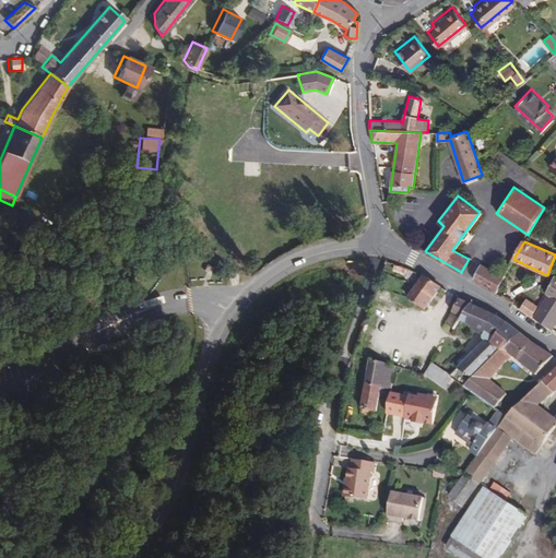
[(495,292),(504,277),(480,263),(472,279),(495,292)]
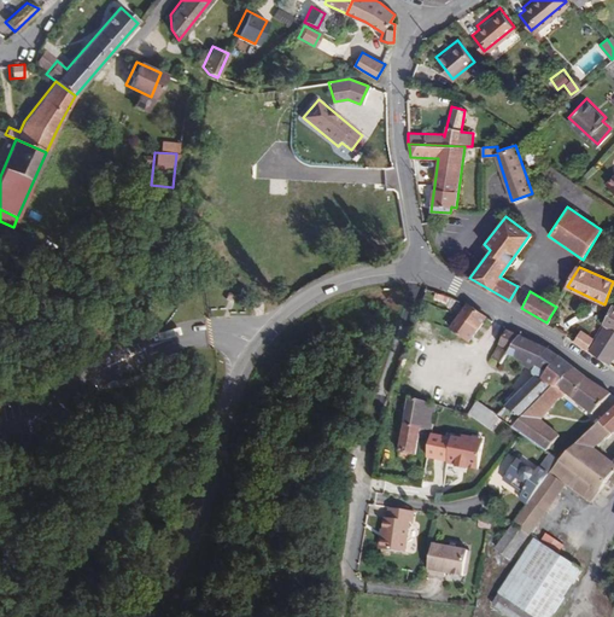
[(468,342),(485,316),(467,304),(450,327),(458,333),(457,333),(468,342)]
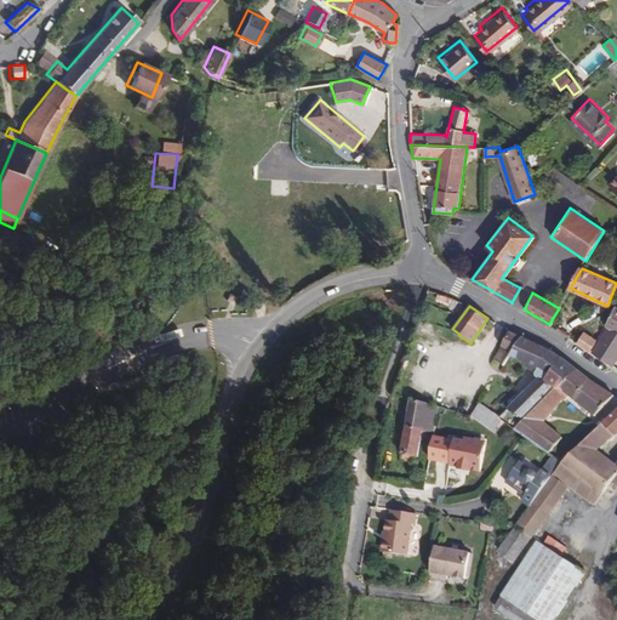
[(611,364),(616,354),(616,306),(615,306),(605,325),(607,328),(592,352),(594,353),(611,364)]
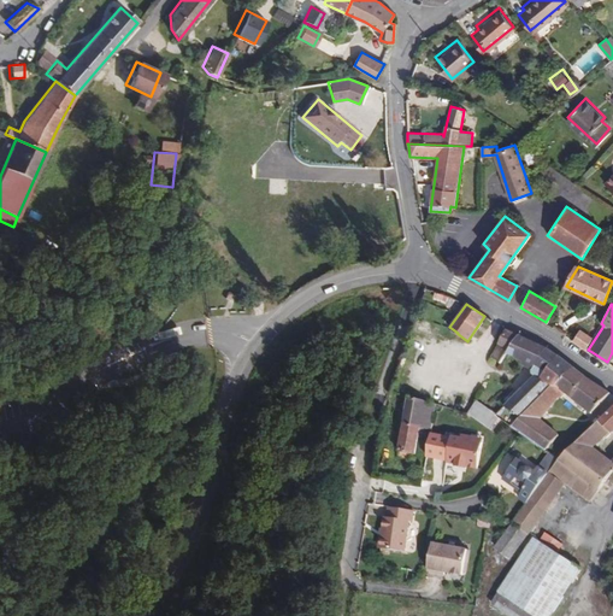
[(508,348),(518,335),(505,328),(497,344),(508,348)]
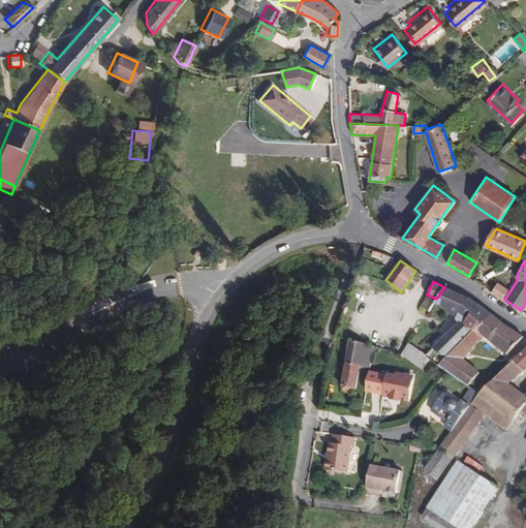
[(507,289),(497,281),(490,290),(502,299),(507,289)]
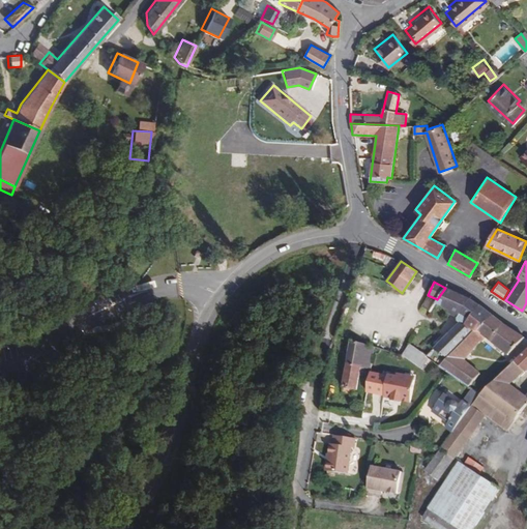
[(479,304),(463,295),(445,288),(437,299),(436,302),(458,313),(459,314),(457,317),(457,318),(458,320),(459,322),(428,354),(426,356),(429,357),(439,364),(464,342),(475,331),(492,316),(479,304)]
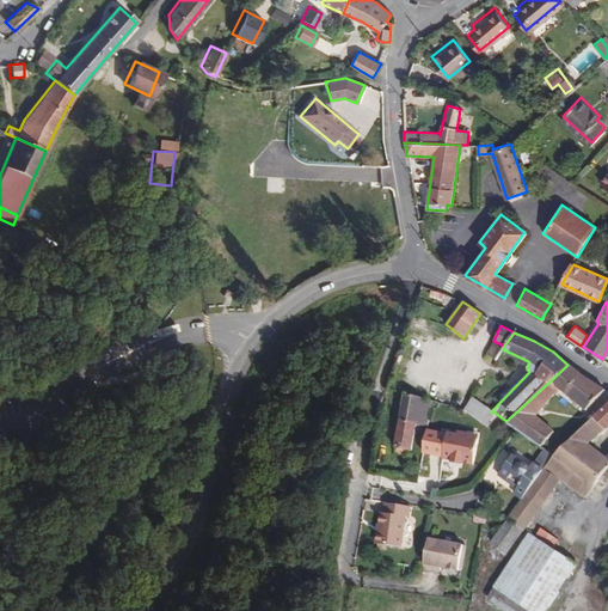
[(496,359),(503,349),(504,346),(493,341),(486,355),(496,359)]
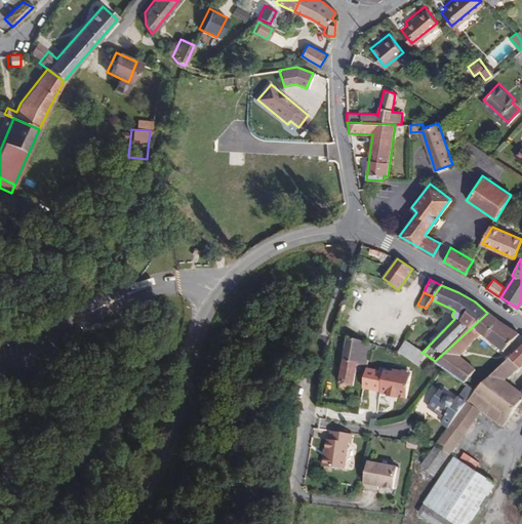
[(518,333),(487,313),(471,328),(459,338),(467,345),(474,336),(476,338),(480,334),(503,351),(518,333)]
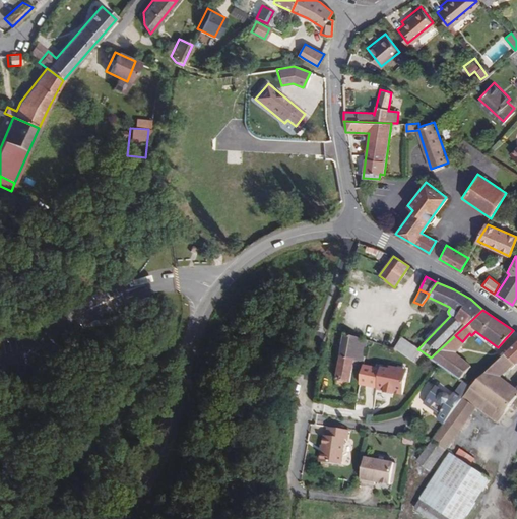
[(364,361),(367,339),(364,338),(347,334),(343,333),(335,379),(348,382),(353,359),(364,361)]
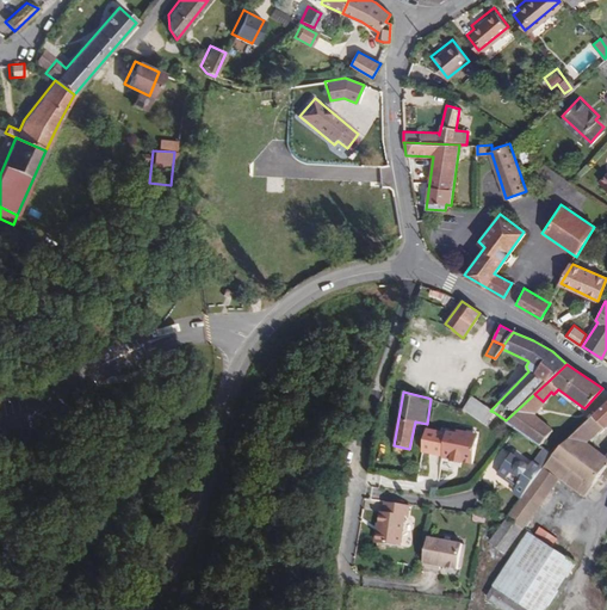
[(485,424),(494,412),(490,411),(493,408),(471,394),(463,407),(485,424)]
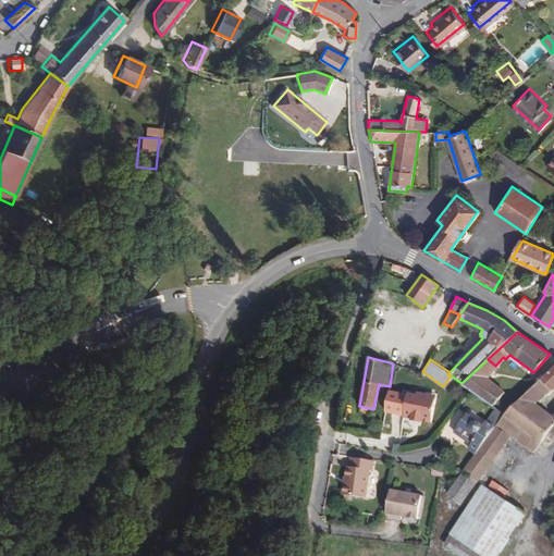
[(484,398),(494,384),(485,379),(495,366),(488,359),(462,383),(470,390),(472,391),(484,398)]
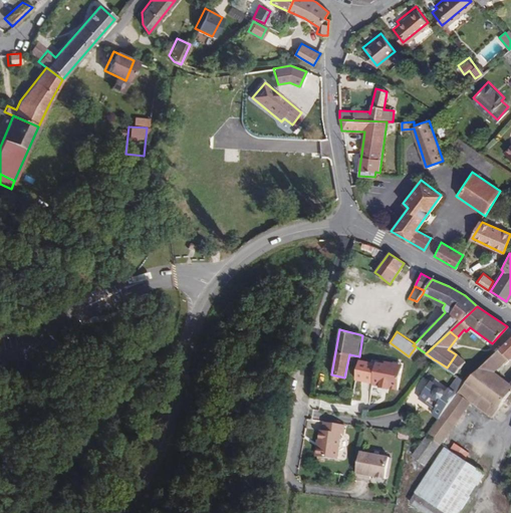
[(509,360),(510,357),(510,337),(493,355),(502,363),(501,364),(503,364),(508,359),(509,360)]
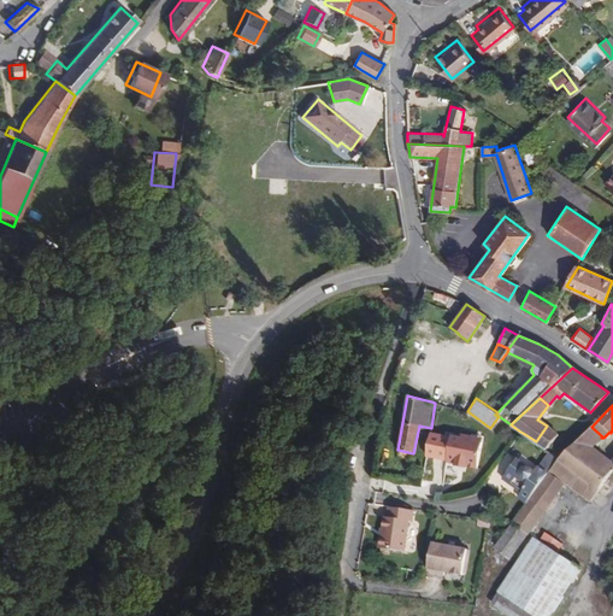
[(547,450),(558,434),(547,426),(536,441),(547,450)]
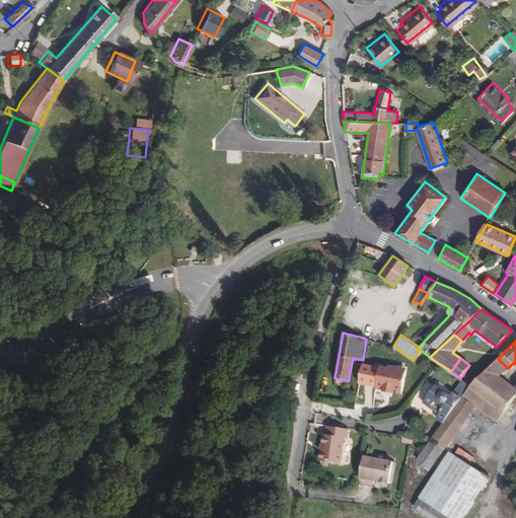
[(506,368),(507,367),(498,359),(495,362),(487,370),(484,372),(515,395),(515,393),(515,388),(502,378),(506,368)]
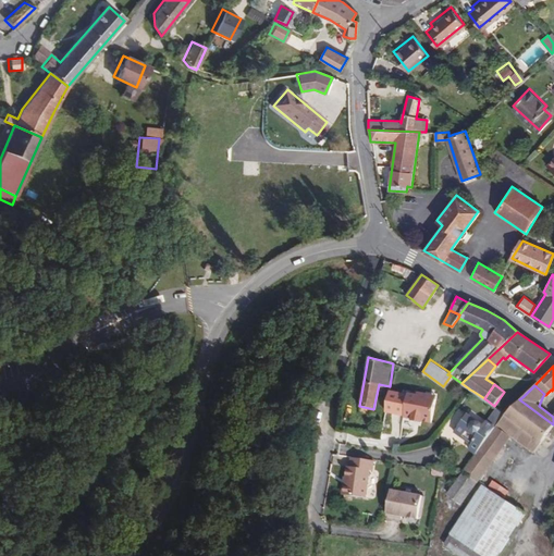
[(522,397),(531,388),(529,386),(521,393),(520,392),(515,397),(516,398),(514,400),(516,403),(519,399),(522,397)]
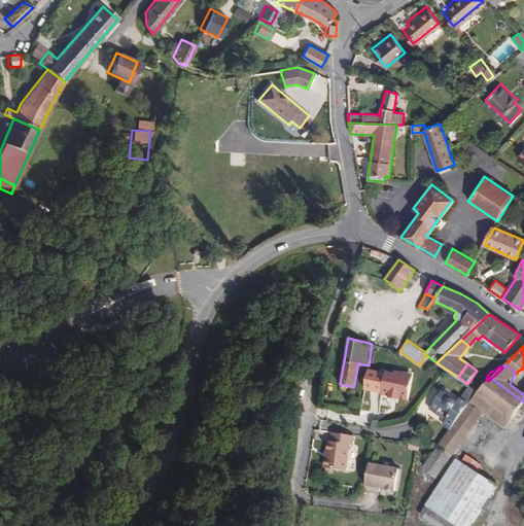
[(383,371),(369,369),(365,389),(380,392),(383,371)]
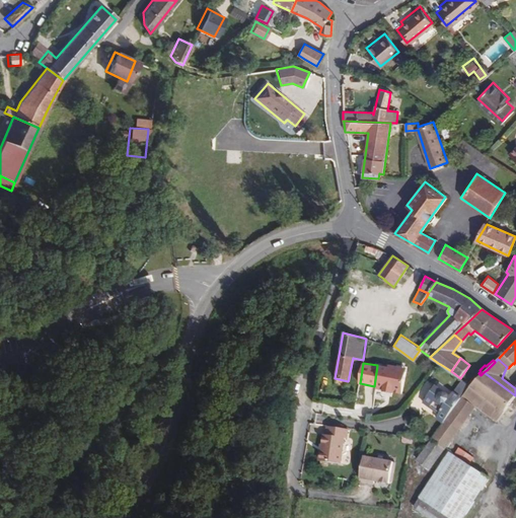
[(401,392),(406,372),(396,370),(395,367),(390,366),(387,368),(379,367),(375,388),(384,389),(392,390),(401,392)]
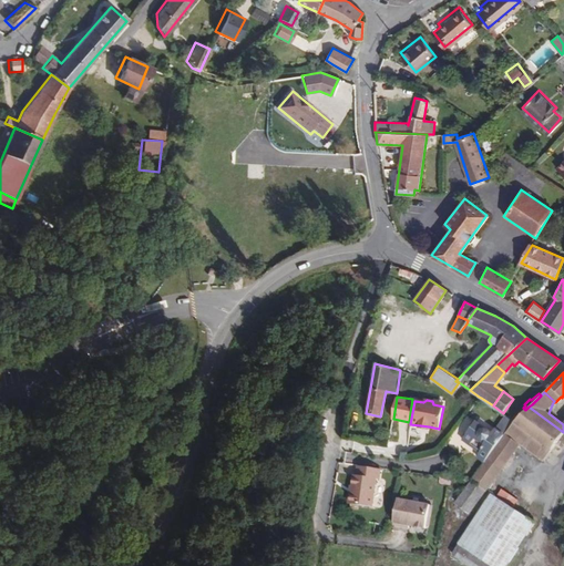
[(563,432),(529,407),(525,410),(514,421),(504,434),(518,443),(531,453),(532,451),(519,441),(526,431),(551,449),(563,432)]
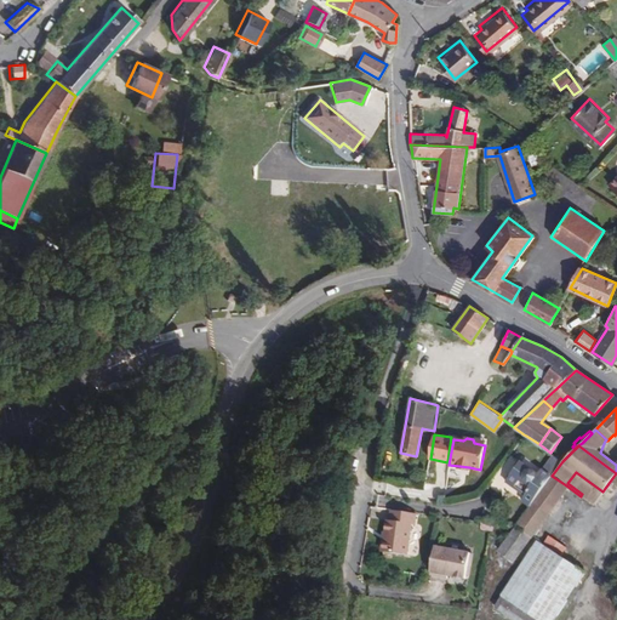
[(552,476),(563,461),(552,453),(541,470),(552,476)]
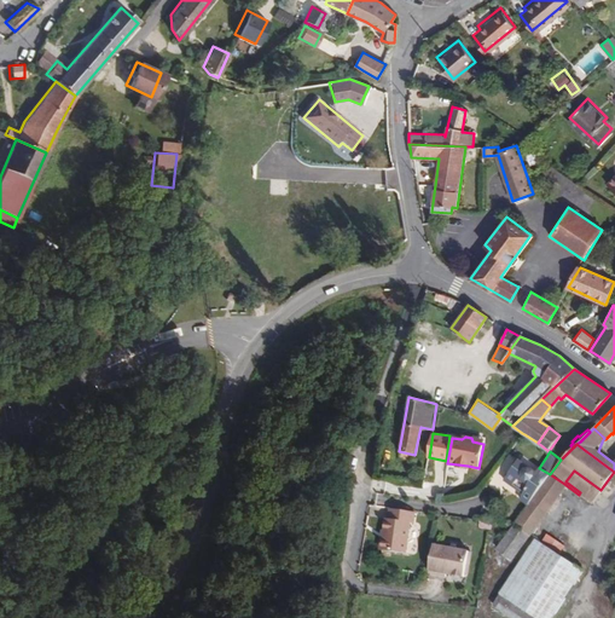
[(541,485),(550,474),(539,468),(537,473),(518,460),(505,478),(524,491),(520,498),(528,504),(541,485)]
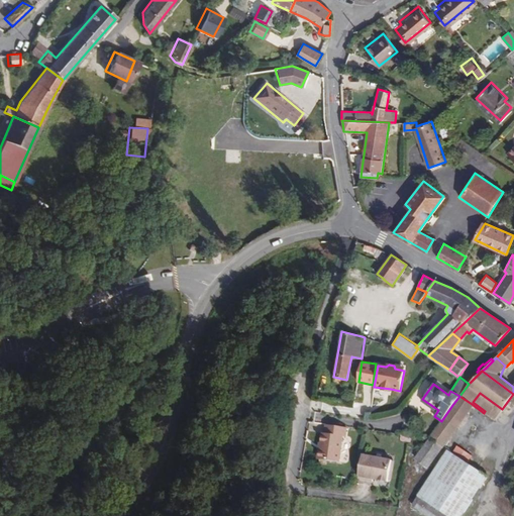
[(502,409),(480,393),(473,402),(485,411),(494,418),(502,410),(502,409)]
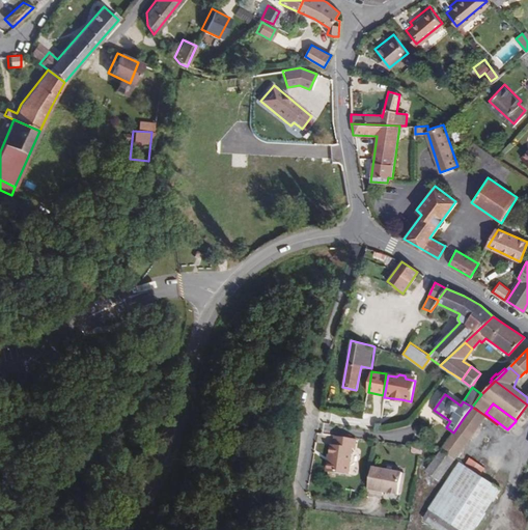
[(476,425),(484,415),(472,407),(465,416),(476,425)]
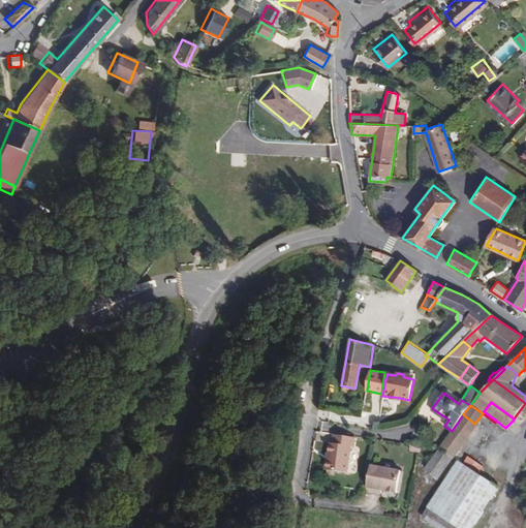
[(462,447),(469,439),(470,438),(468,436),(476,425),(474,424),(463,414),(452,431),(439,447),(424,468),(436,477),(460,446),(462,447)]
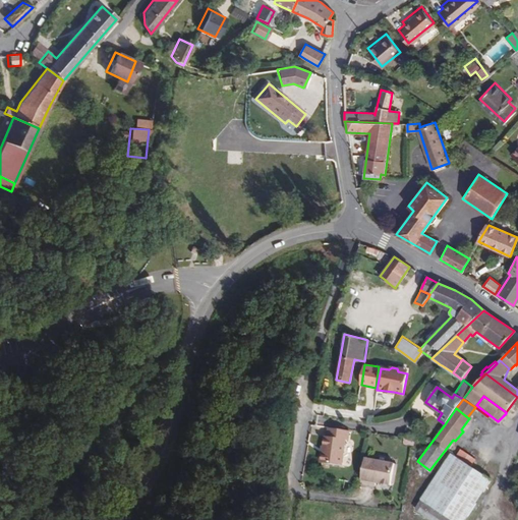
[(343,465),(347,439),(349,439),(351,429),(328,426),(327,436),(323,436),(320,461),(343,465)]
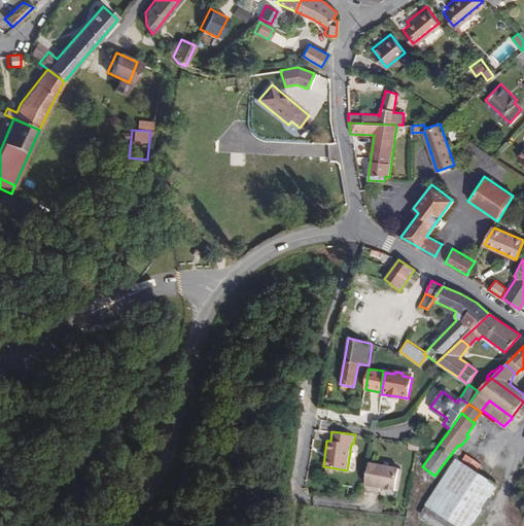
[(465,460),(467,458),(468,456),(464,453),(459,460),(465,464),(465,462),(465,460)]
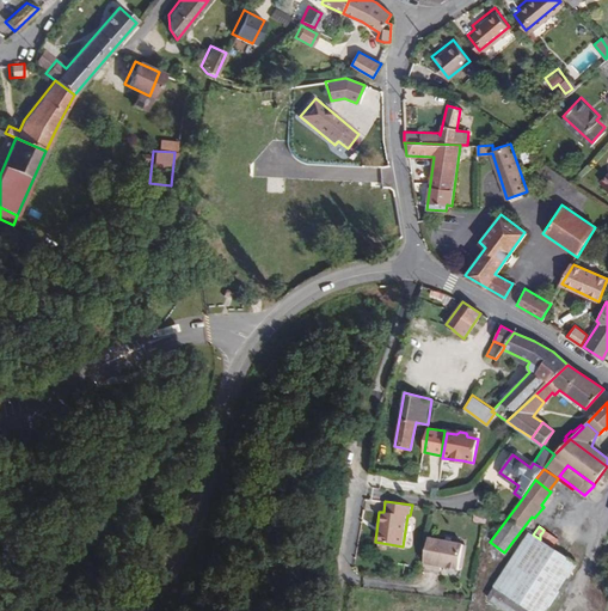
[(556,538),(544,530),(542,532),(540,535),(540,537),(540,539),(550,547),(556,538)]
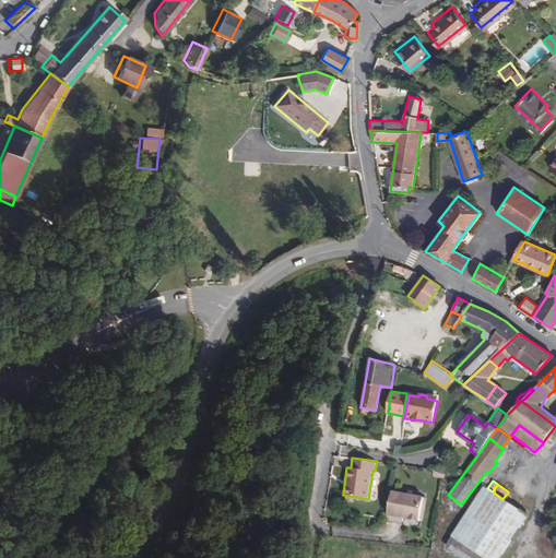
[(465,545),(497,498),(495,496),(494,494),(494,493),(487,488),(483,485),(449,533),(465,545)]
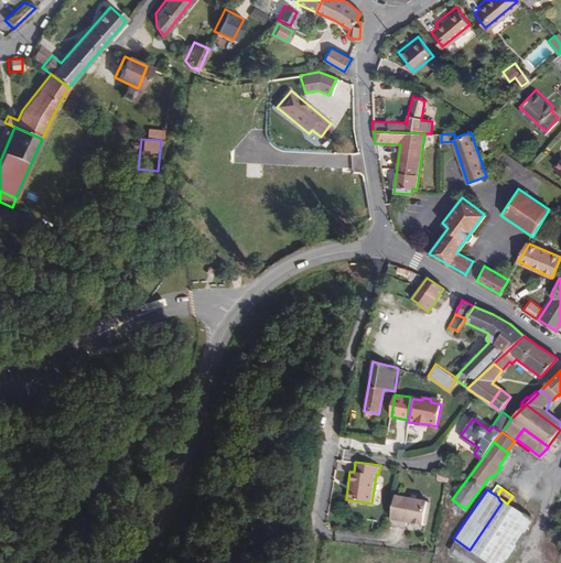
[(421,524),(425,501),(394,496),(389,521),(406,524),(406,521),(421,524)]
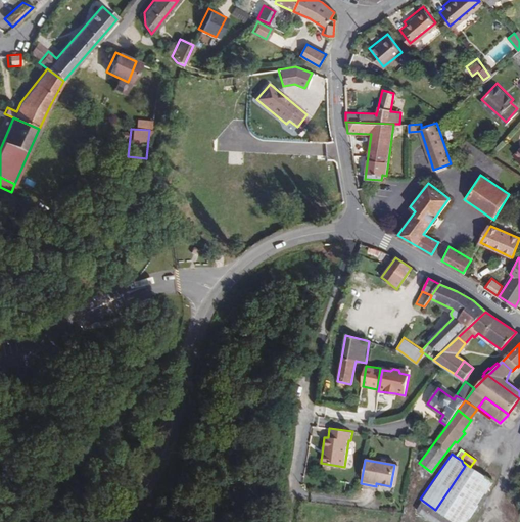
[(470,467),(462,461),(462,462),(463,464),(465,466),(489,483),(490,481),(470,467)]
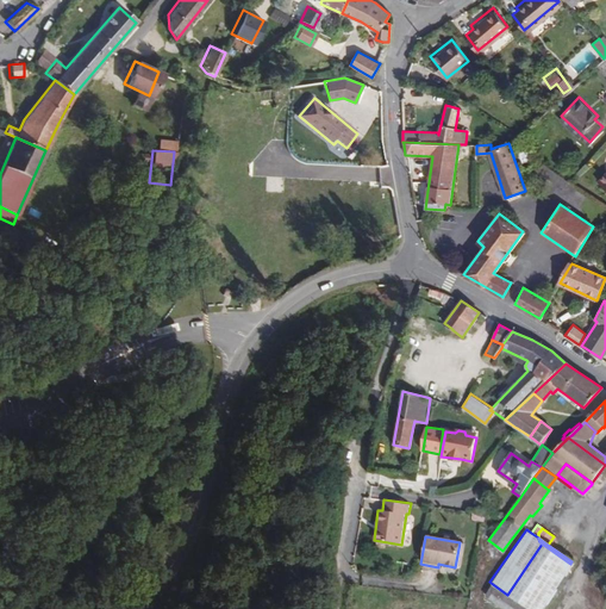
[(529,608),(538,608),(570,564),(542,544),(507,595),(529,608)]
